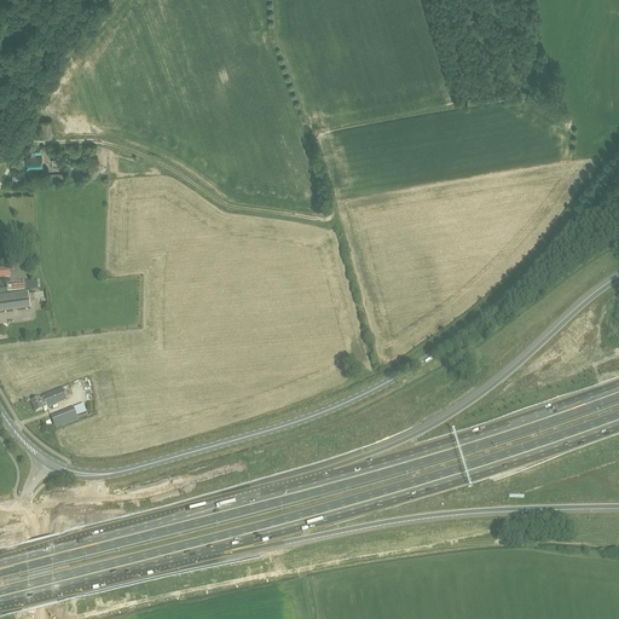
[(52,139),(51,121),(38,122),(40,140),(52,139)]
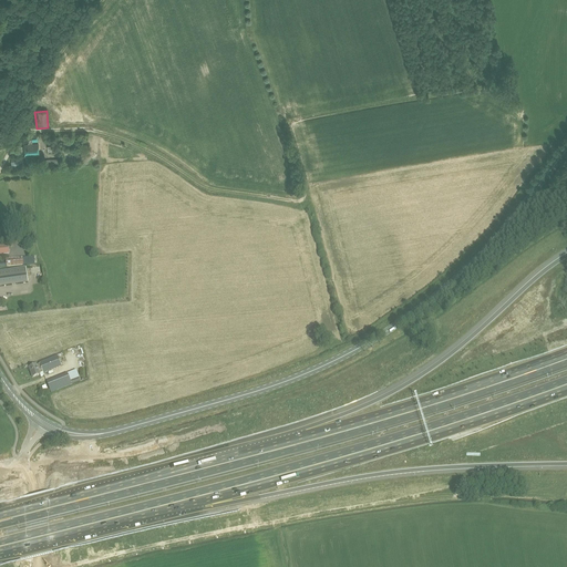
[(29,143),(28,145),(32,144),(32,142),(38,142),(38,134),(28,135),(29,143)]
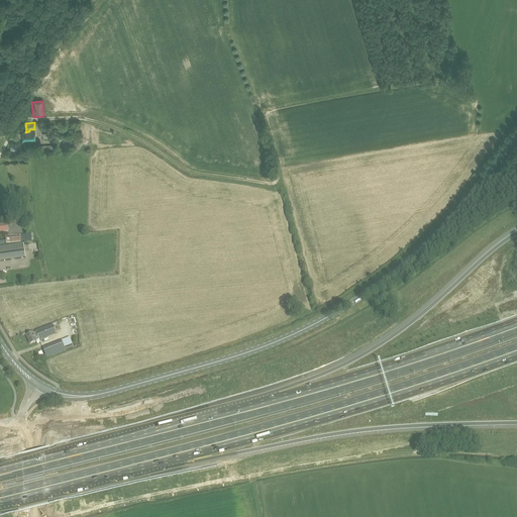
[(29,131),(25,132),(22,132),(23,143),(36,142),(35,131),(29,131)]
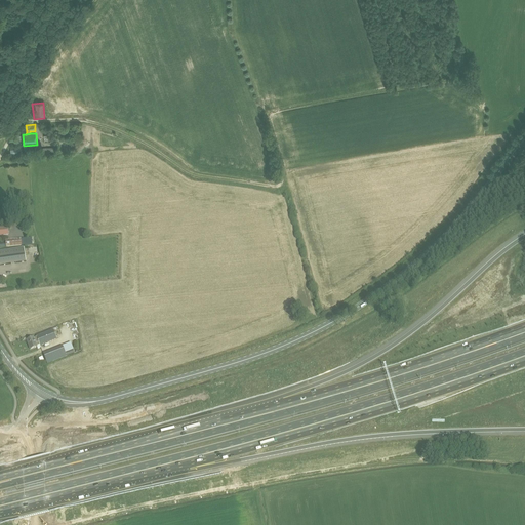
[(0,235),(8,235),(7,227),(0,227),(0,235)]
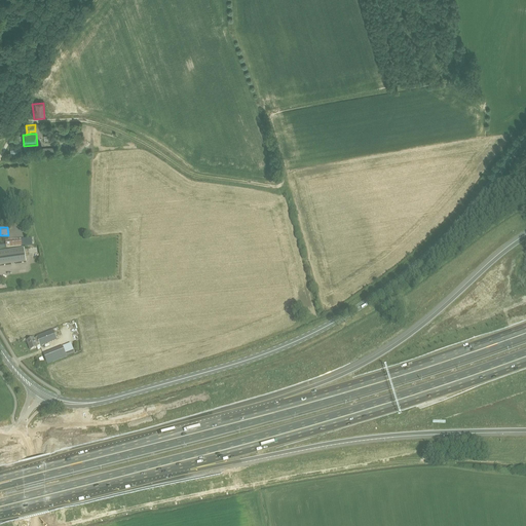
[(6,248),(22,247),(21,239),(21,238),(5,240),(5,241),(6,247),(6,248)]
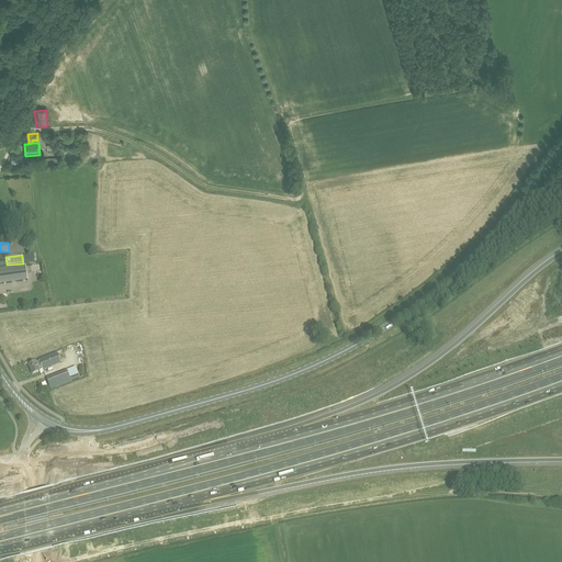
[(0,269),(0,283),(27,280),(25,266),(0,269)]
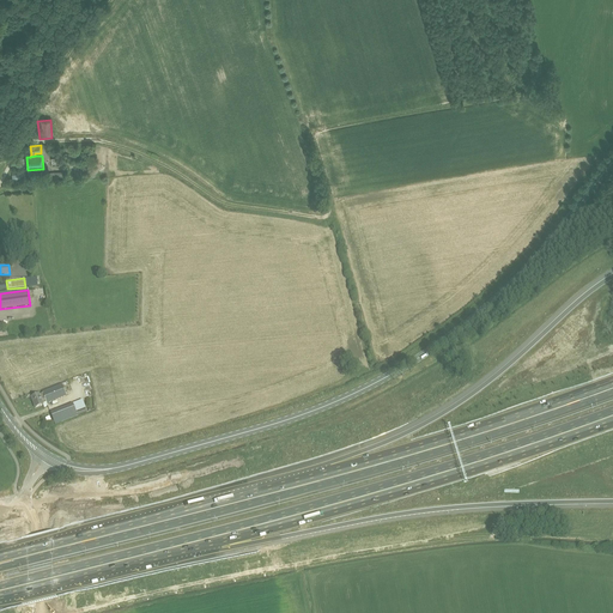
[(38,394),(31,398),(35,408),(43,405),(43,404),(47,402),(47,404),(67,396),(62,384),(42,392),(43,394),(40,395),(38,394)]
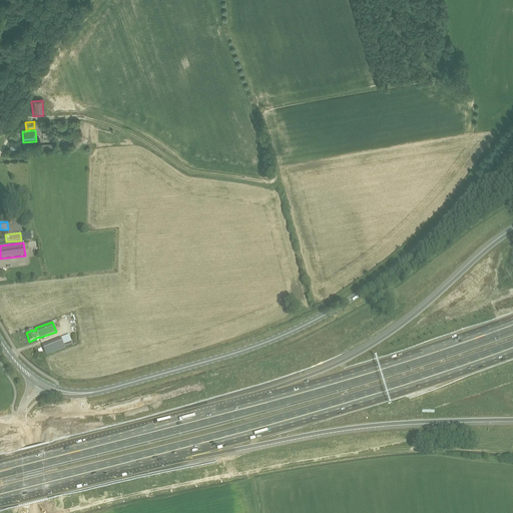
[(65,348),(61,338),(42,345),(46,356),(65,348)]
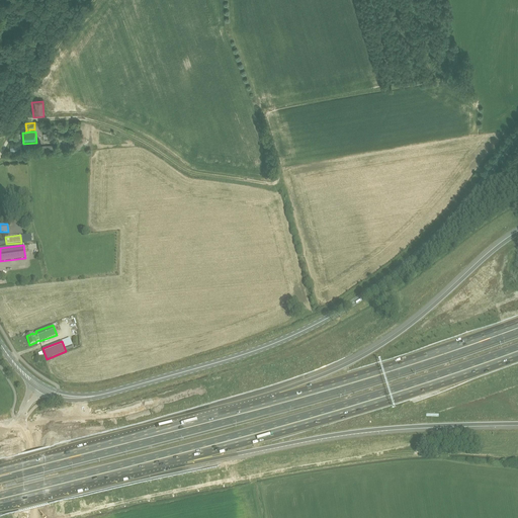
[(261,407),(280,400),(278,396),(260,402),(261,407)]
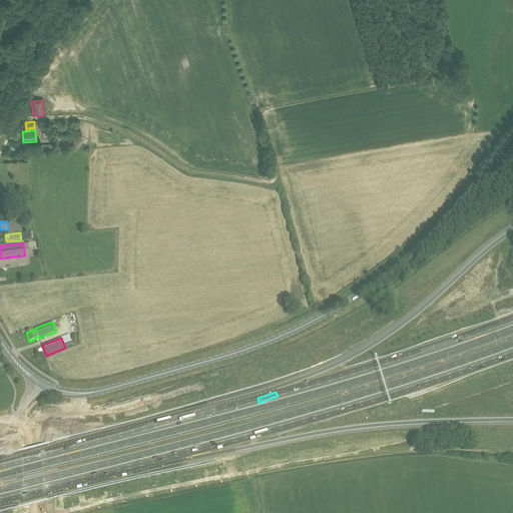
[(9,462),(10,466),(24,463),(23,458),(9,462)]
